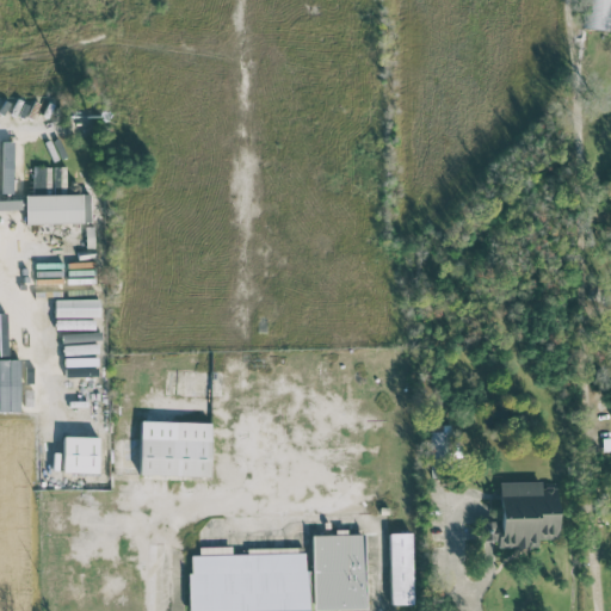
[(12,184),(20,184),(19,144),(11,144),(12,184)]
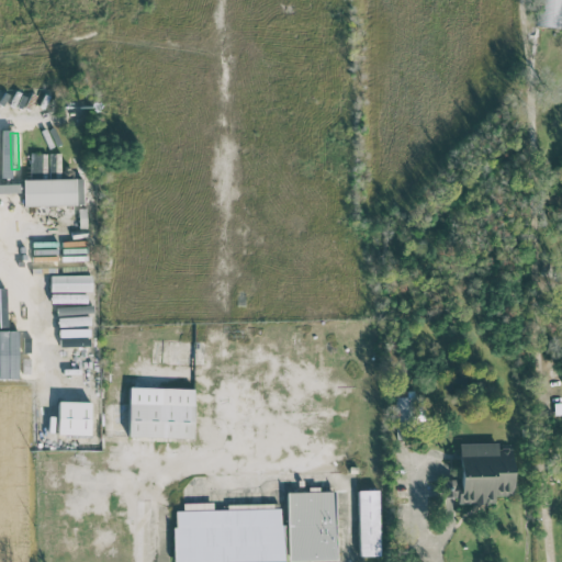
[(22,179),(23,205),(82,204),(82,178),(22,179)]
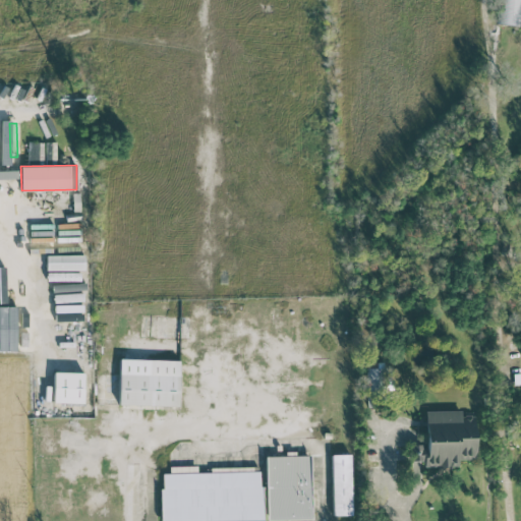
[(50,319),(84,320),(85,305),(50,304),(50,319)]
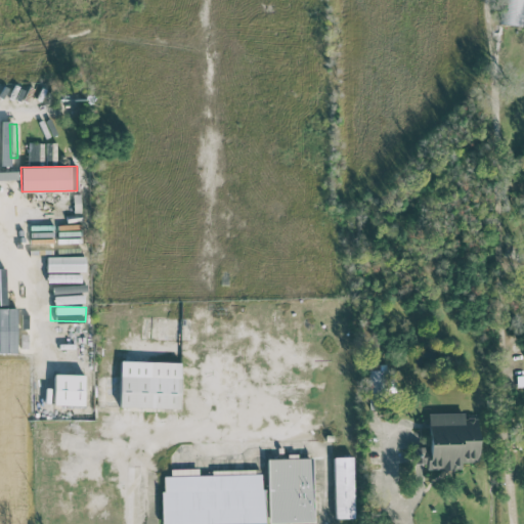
[(119,406),(179,408),(180,362),(120,360),(119,406)]
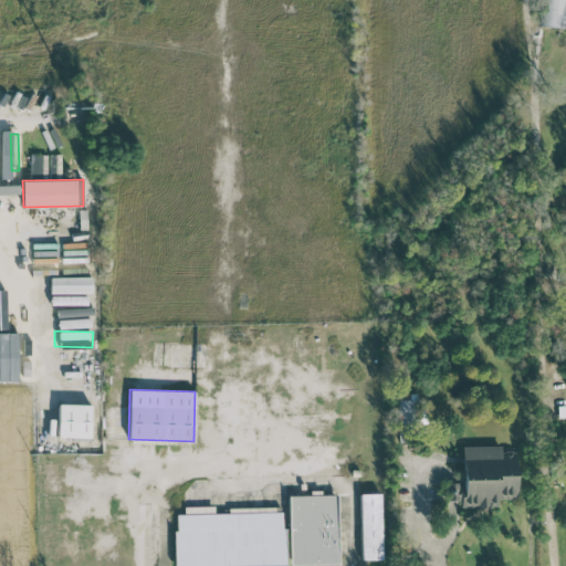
[(411,423),(412,399),(399,399),(397,422),(411,423)]
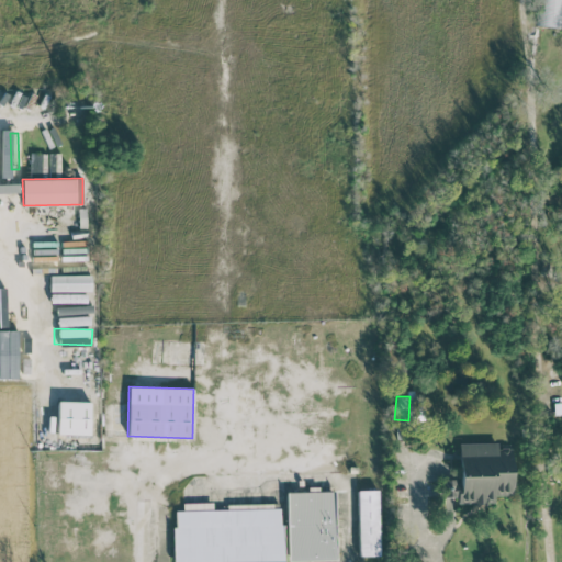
[(57,434),(89,435),(90,402),(58,401),(57,434)]
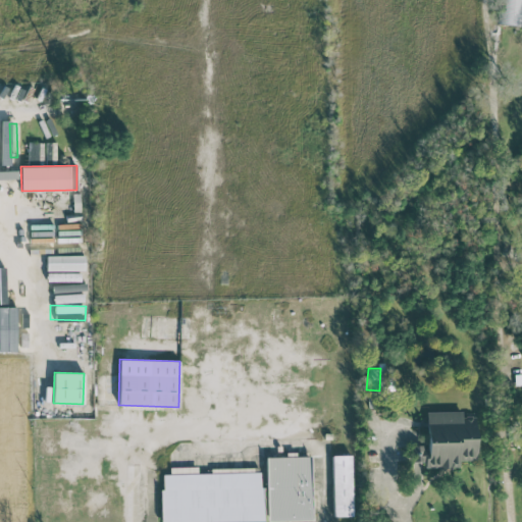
[(425,411),(426,445),(409,445),(409,461),(424,461),(424,467),(459,467),(459,461),(475,460),(475,416),(462,416),(462,411),(425,411)]
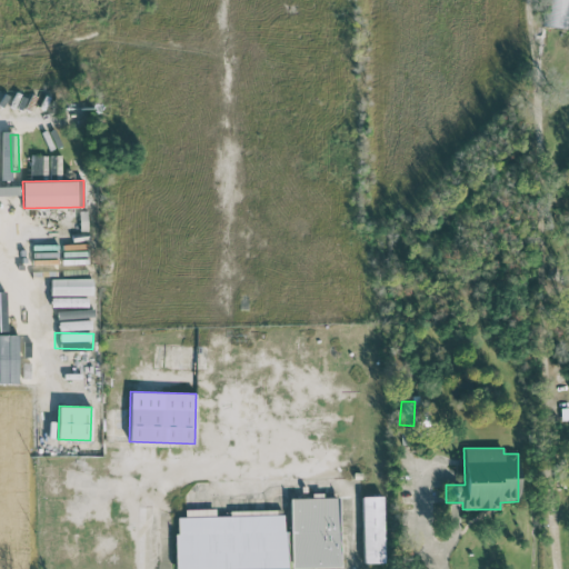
[(382,496),(361,496),(362,562),(383,562),(382,496)]
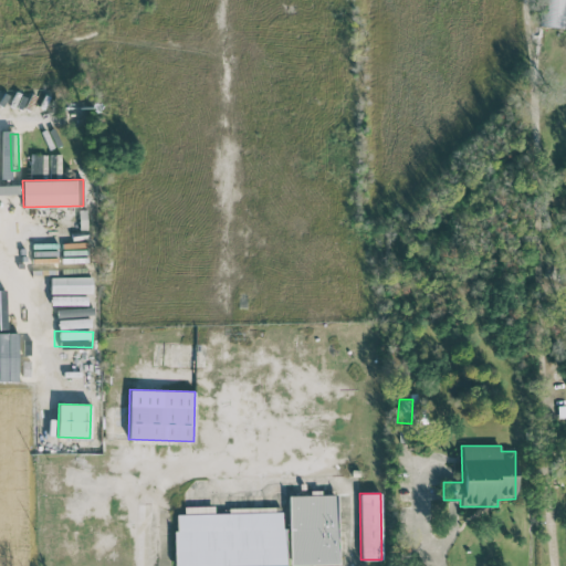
[(337,564),(336,494),(289,495),(290,565),(337,564)]
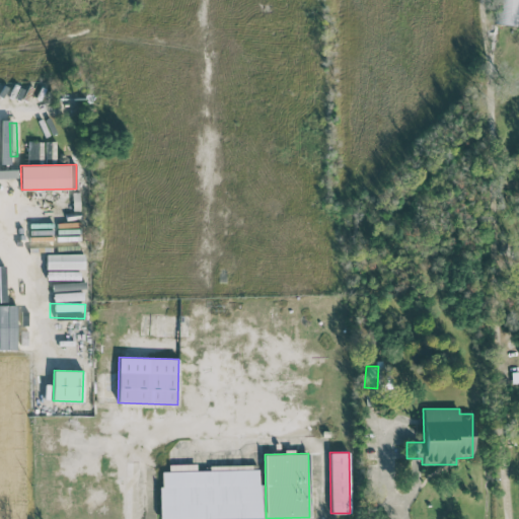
[(160,518),(199,518),(261,518),(260,464),(209,465),(209,470),(193,470),(159,470),(160,518)]
